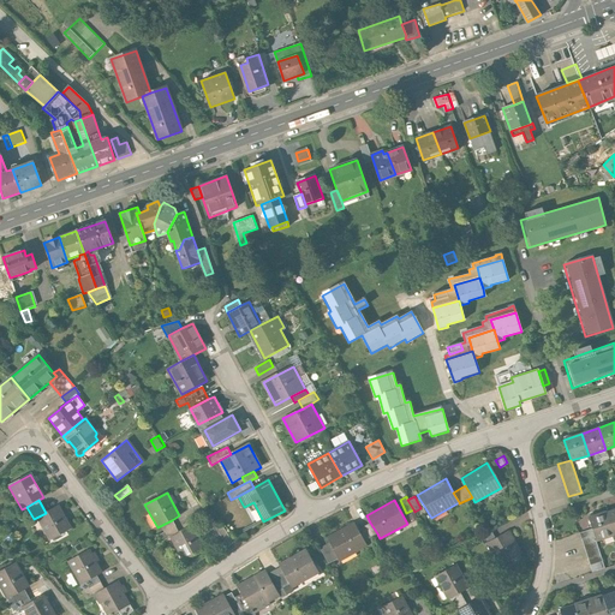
[(71,529),(58,506),(46,513),(36,518),(49,541),(71,529)]
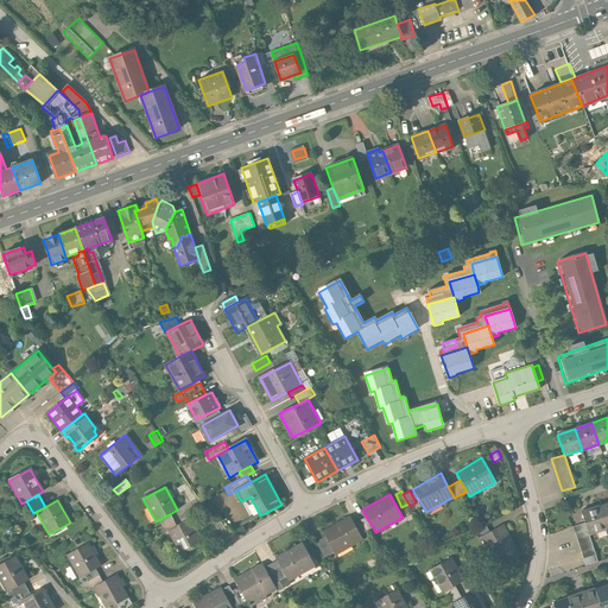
[(606,529),(599,506),(582,512),(586,523),(589,534),(606,529)]
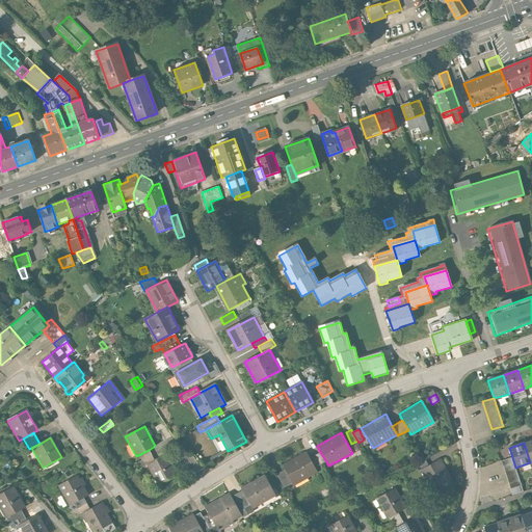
[(139,469),(147,464),(155,460),(149,450),(138,455),(141,460),(136,463),(139,469)]
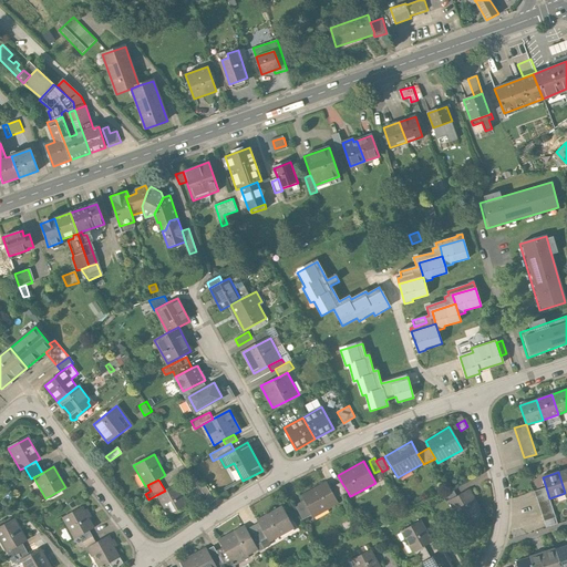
[(312,514),(313,515),(338,502),(336,498),(330,487),(327,481),(301,495),(305,500),(312,514)]
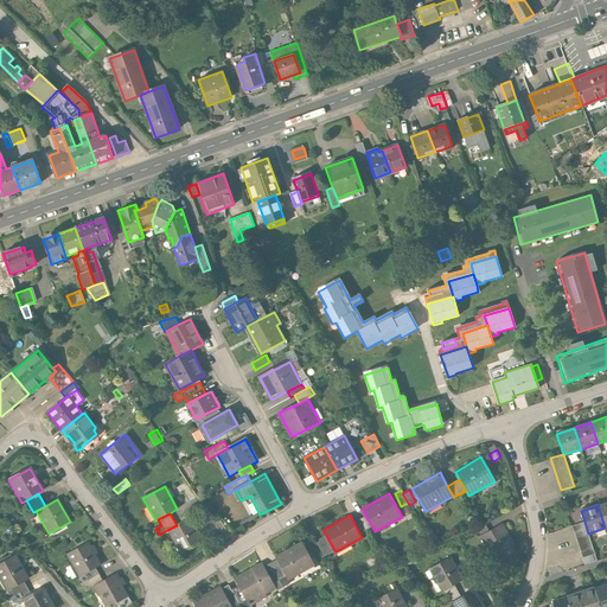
[(359,534),(372,526),(365,516),(353,522),(359,534)]
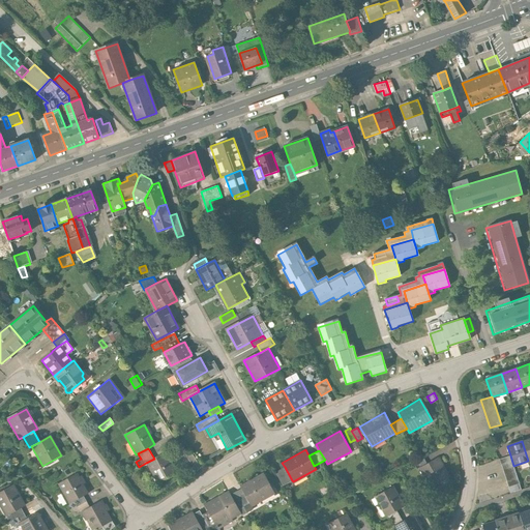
[(176,473),(165,452),(154,459),(146,463),(157,483),(176,473)]
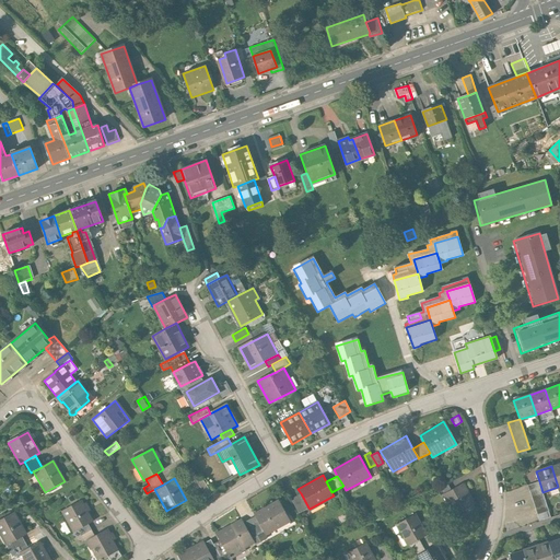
[(196,481),(207,498),(212,494),(201,478),(196,481)]
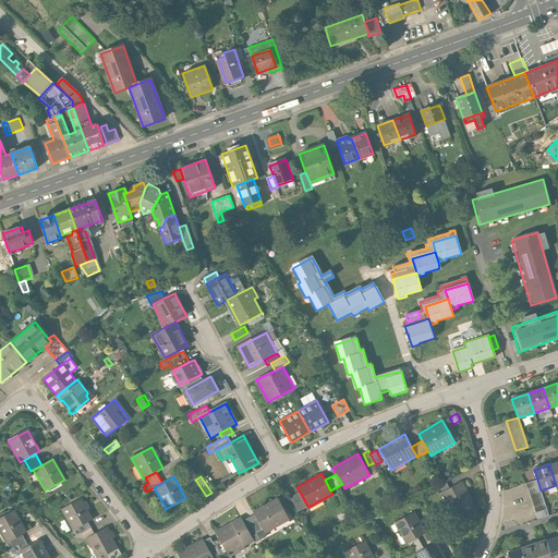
[(549,516),(541,490),(537,480),(525,484),(537,519),(549,516)]
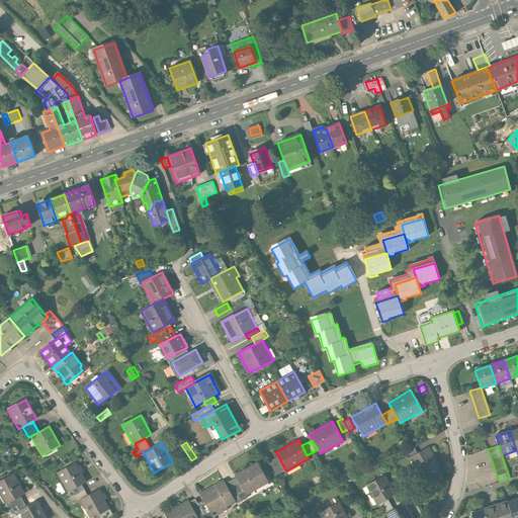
[(439,467),(429,448),(411,458),(421,478),(439,467)]
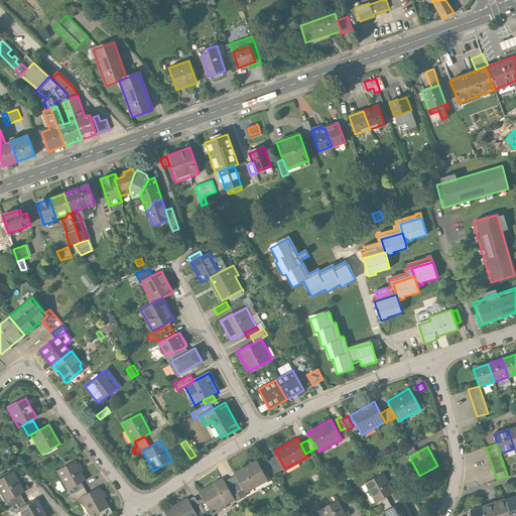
[(275,473),(284,468),(277,455),(268,460),(275,473)]
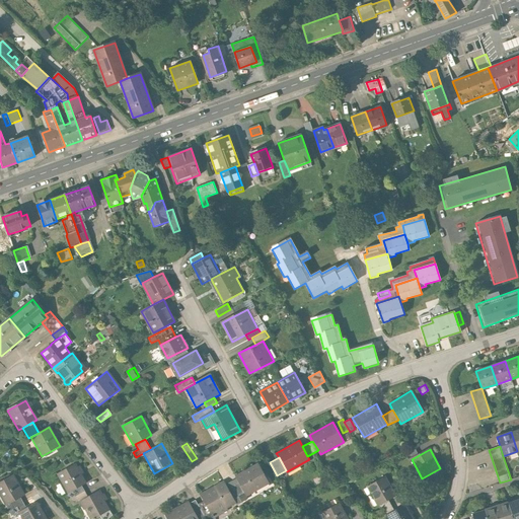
[(268,483),(257,463),(236,475),(237,477),(246,495),(268,483)]
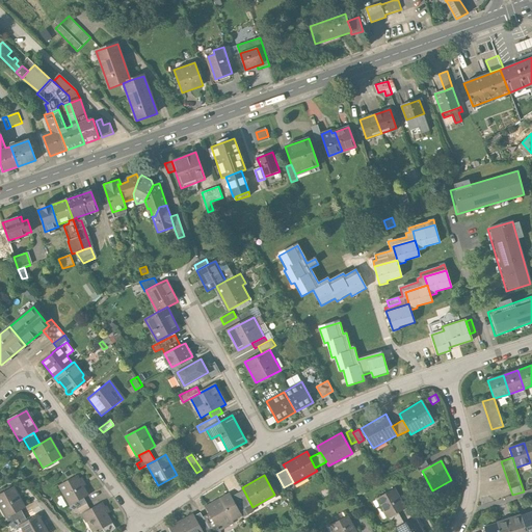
[(88,496),(77,476),(58,486),(63,495),(69,505),(70,506),(84,498),(88,496)]
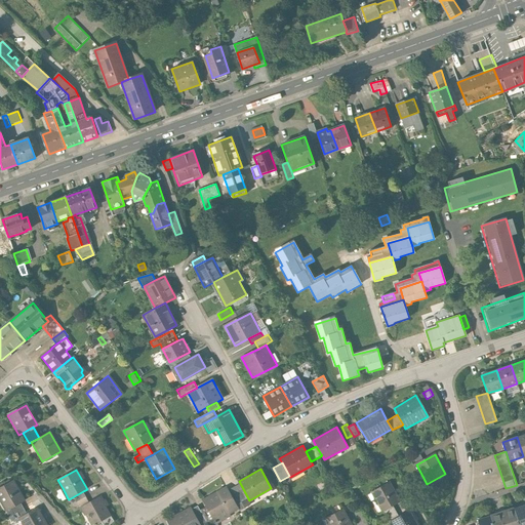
[(21,503),(25,501),(13,481),(0,488),(0,499),(6,511),(21,503)]
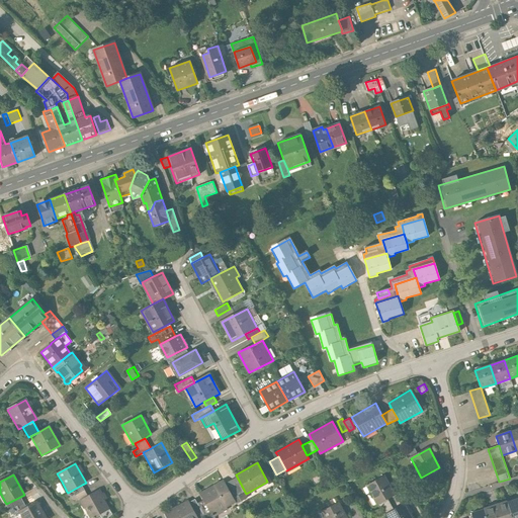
[(384,476),(366,486),(376,504),(378,503),(387,498),(395,494),(384,476)]
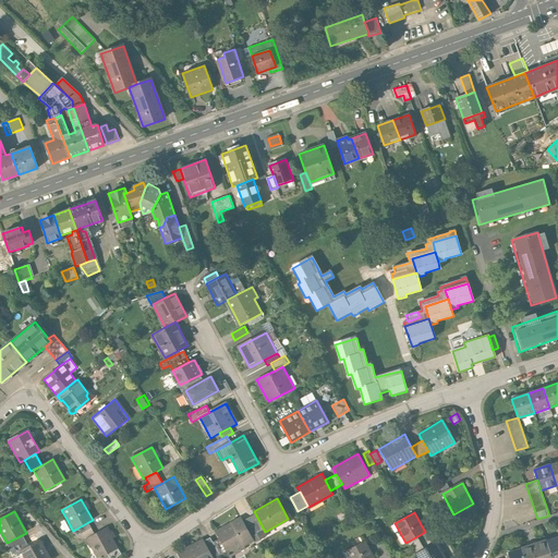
[(255,513),(242,521),(253,541),(254,543),(267,535),(265,532),(255,513)]
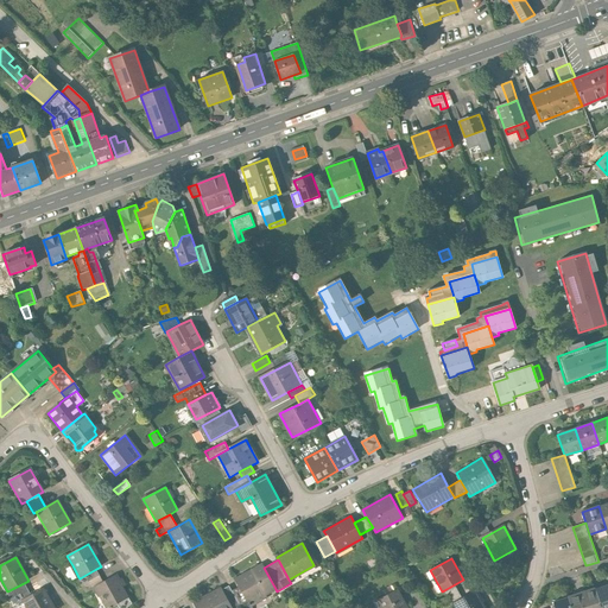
[(261,563),(234,578),(239,587),(248,605),(276,589),(264,568),(261,563)]
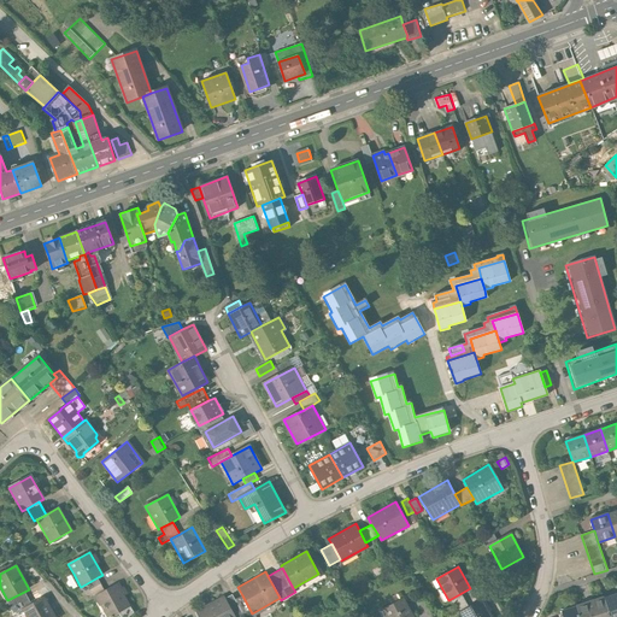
[(80,586),(74,574),(68,577),(74,589),(80,586)]
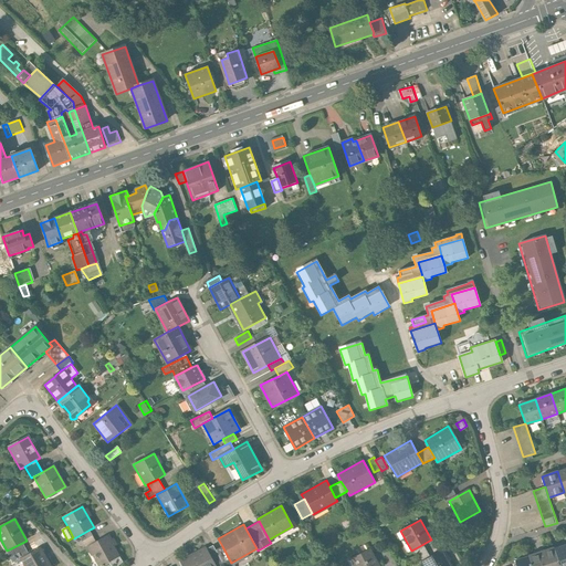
[(81,549),(87,546),(95,542),(90,530),(74,538),(81,549)]
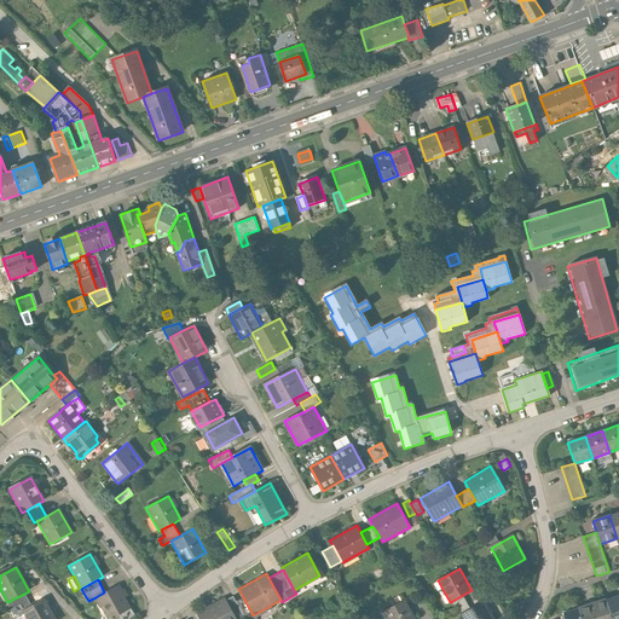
[(129,608),(117,585),(104,593),(96,597),(108,618),(110,618),(120,614),(129,608)]
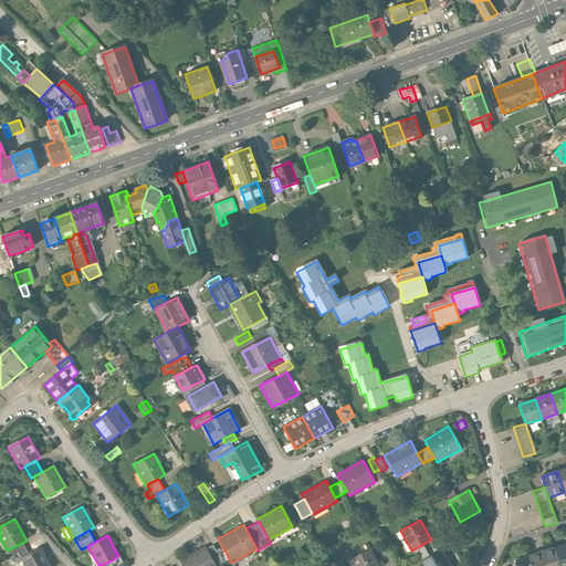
[(565,565),(565,542),(554,546),(559,565),(565,565)]
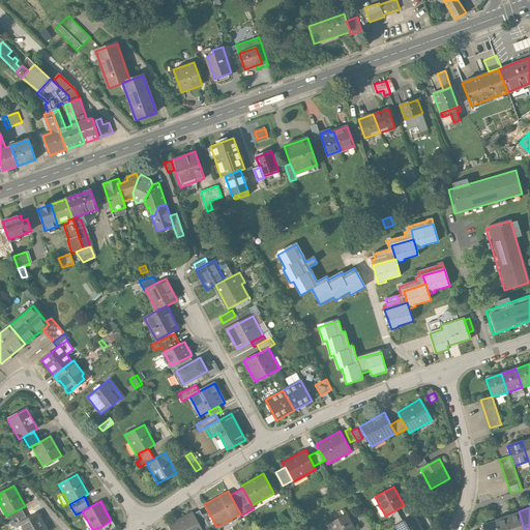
[(26,518),(21,508),(6,516),(11,526),(26,518)]
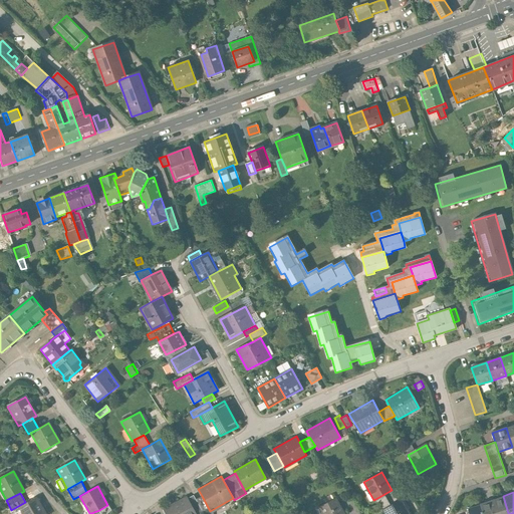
[(381,511),(383,510),(391,506),(384,494),(375,499),(378,506),(381,511)]
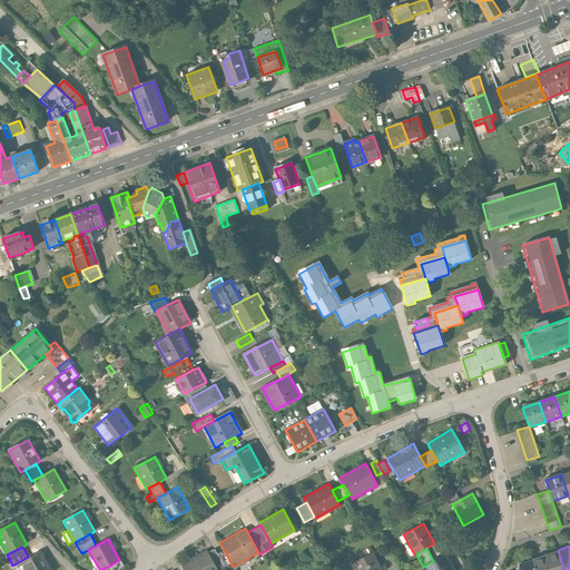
[(215,549),(208,552),(217,569),(224,566),(217,553),(215,549)]
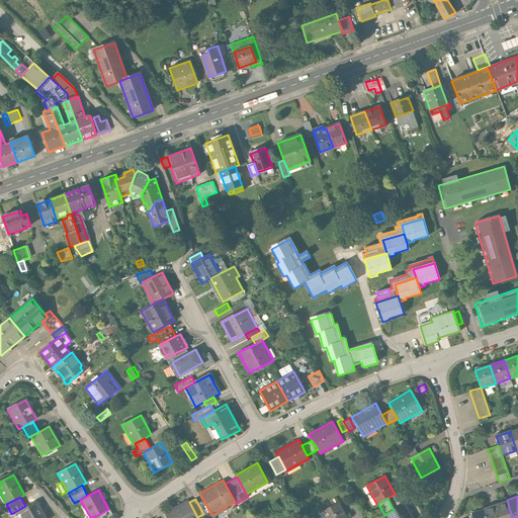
[(188,500),(164,513),(167,517),(197,517),(189,502),(188,500)]
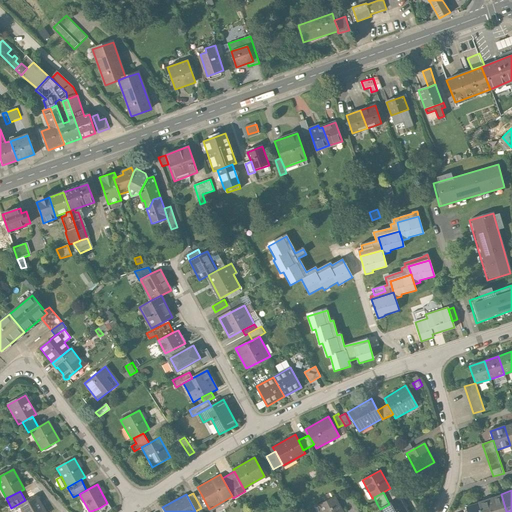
[(203,511),(209,509),(201,494),(195,497),(201,508),(203,511)]
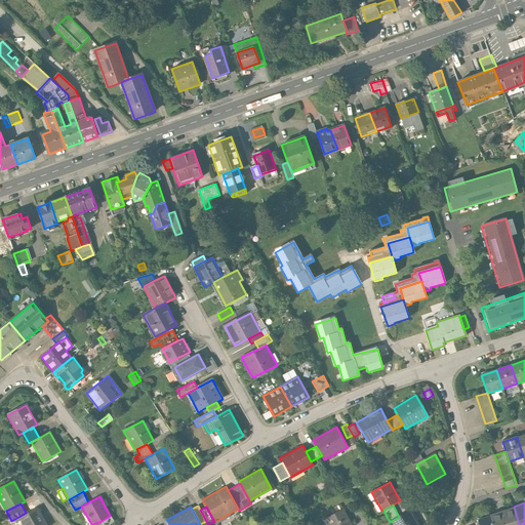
[(490,515),(490,516),(493,524),(519,524),(514,507),(490,515)]
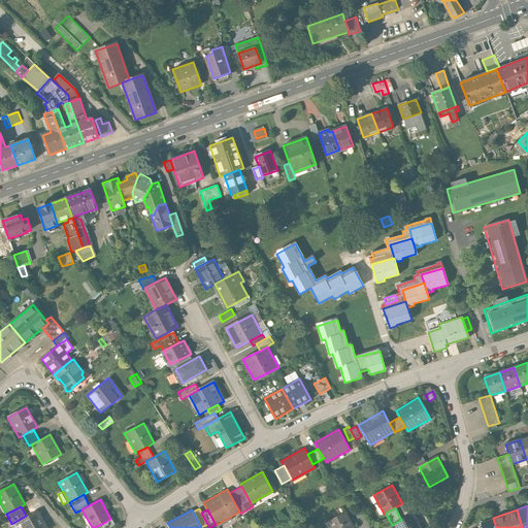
[(46,527),(38,512),(20,522),(23,527),(46,527)]
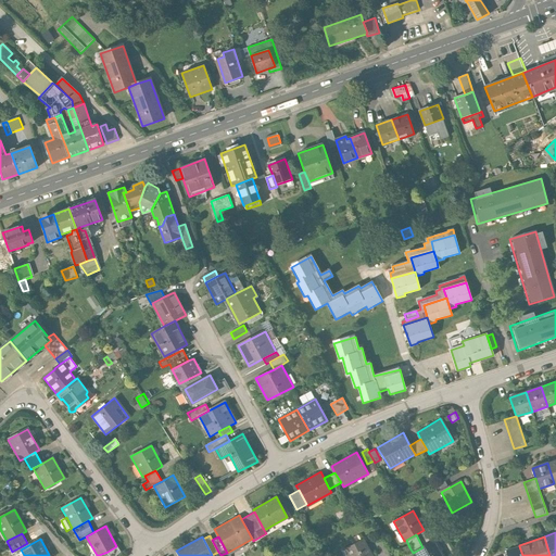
[(371,555),(364,540),(345,550),(349,555),(371,555)]
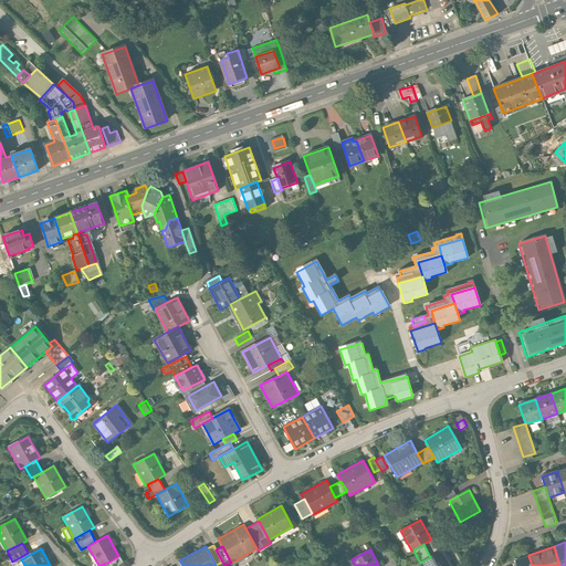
[(451,565),(442,551),(430,557),(422,562),(423,565),(451,565)]
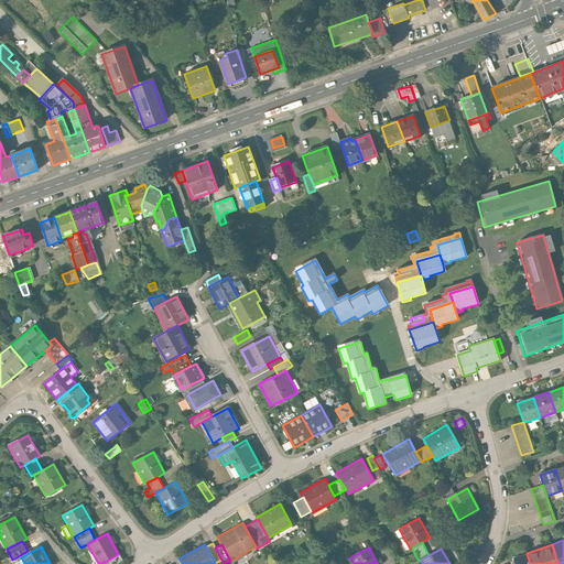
[(116,563),(121,560),(118,554),(109,560),(111,563),(116,563)]
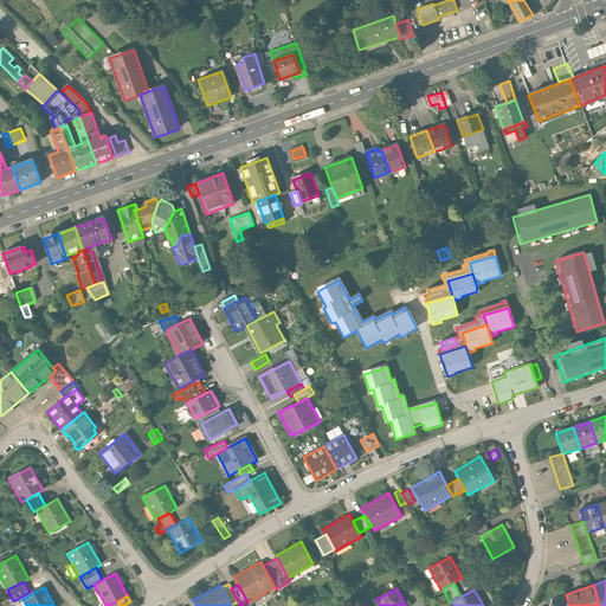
[(569,605),(566,595),(552,600),(553,605),(569,605)]
